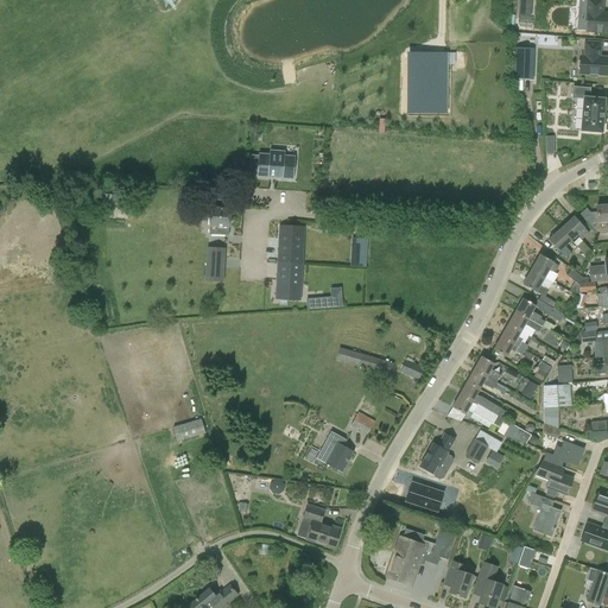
[(519,0),(519,17),(533,17),(532,0),(519,0)]
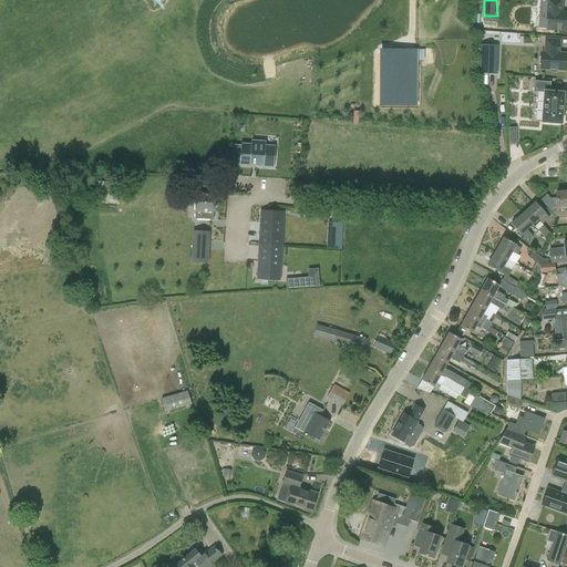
[(566,30),(566,12),(562,12),(562,0),(546,0),(545,20),(547,20),(546,29),(566,30)]
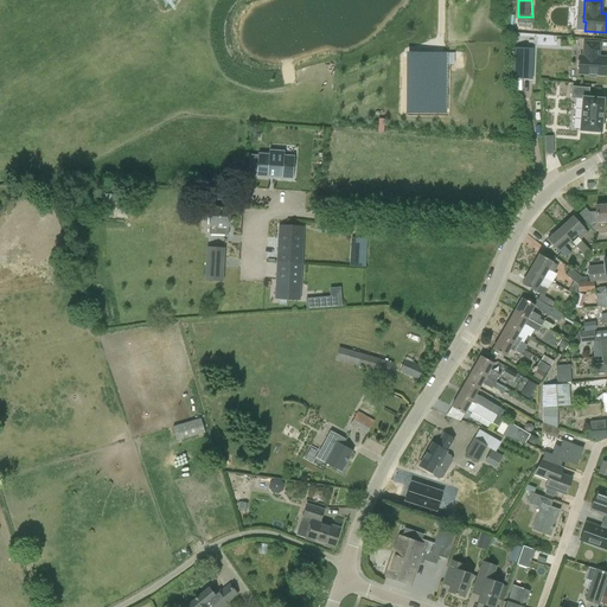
[(605,76),(606,58),(598,57),(599,43),(583,42),(582,56),(580,56),(579,74),(605,76)]
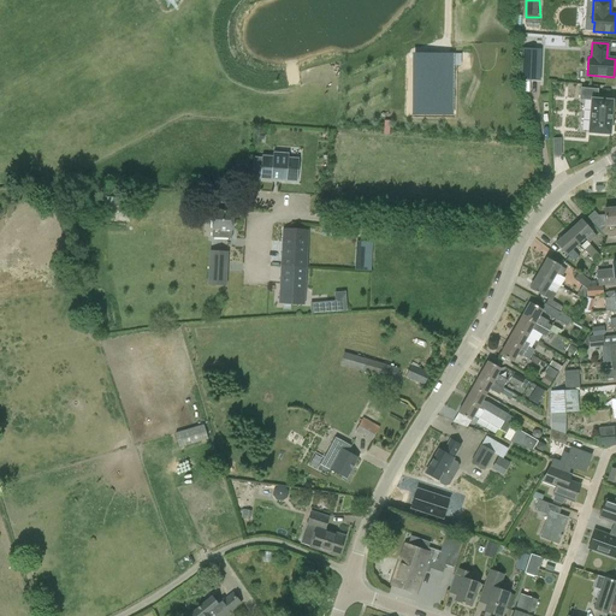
[(521,48),(520,80),(540,81),(542,49),(521,48)]
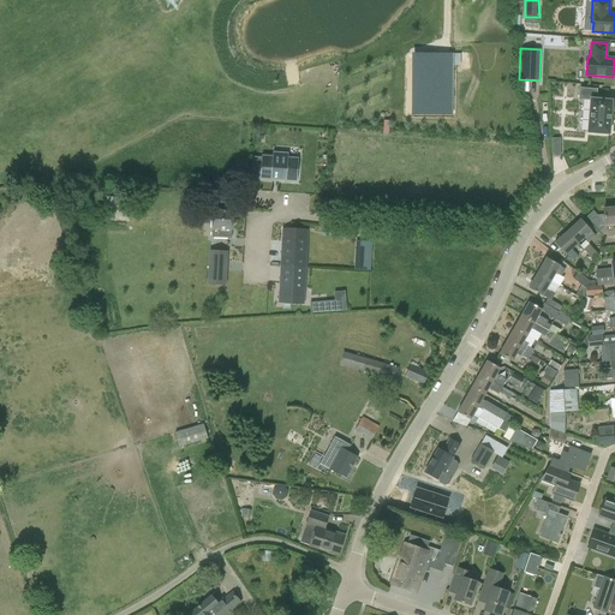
[(416,67),(416,113),(448,113),(448,67),(434,67),(434,53),(422,53),(422,67),(416,67)]
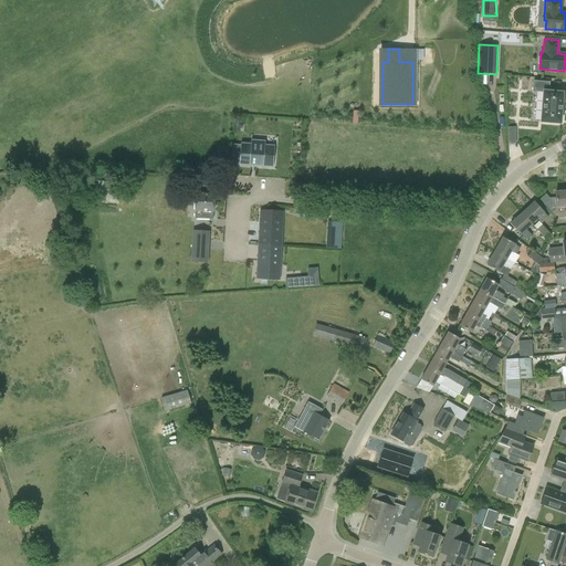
[(561,123),(563,93),(548,92),(549,83),(534,81),(533,91),(543,92),(541,122),(561,123)]
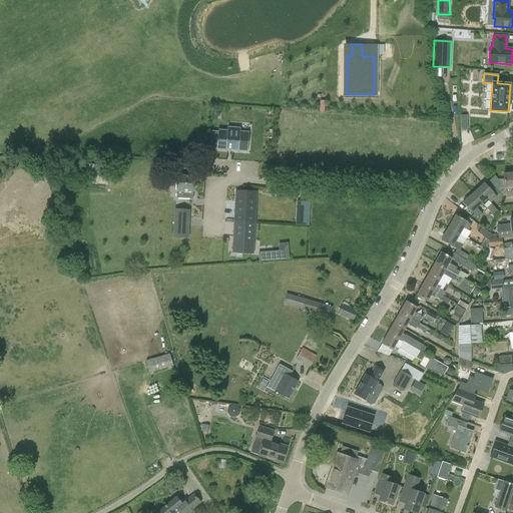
[(218,131),(216,151),(247,153),(248,134),(218,131)]
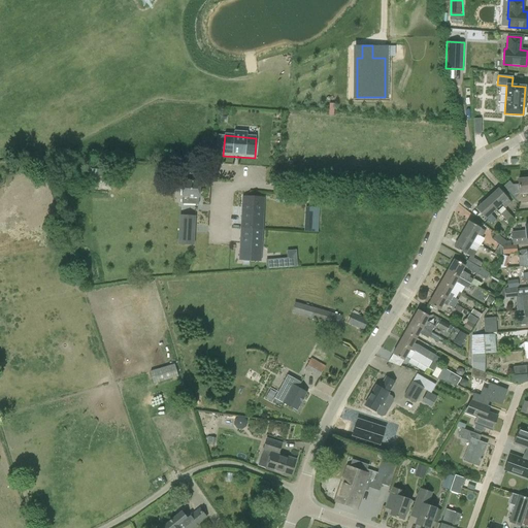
[(527,178),(518,179),(518,185),(513,185),(509,182),(503,186),(520,203),(527,202),(527,178)]
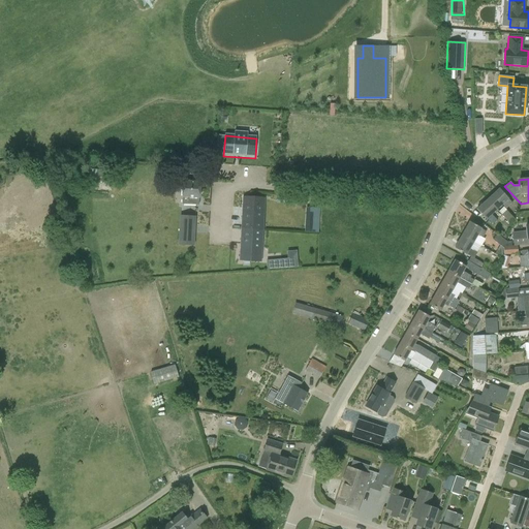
[(199,182),(183,181),(183,196),(199,197),(199,182)]
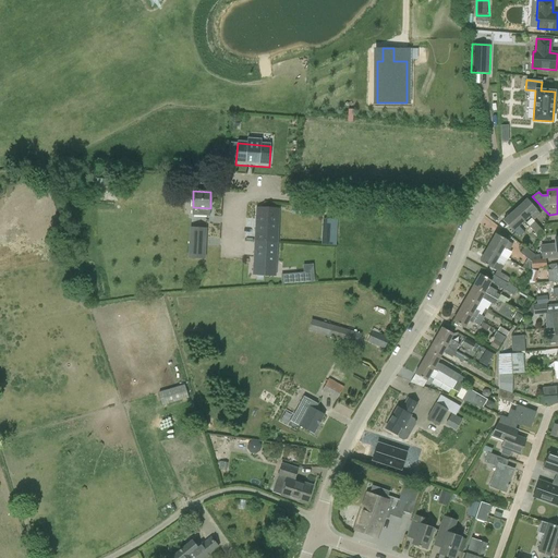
[(540,215),(536,210),(526,199),(514,209),(524,220),(530,216),(534,220),(540,215)]
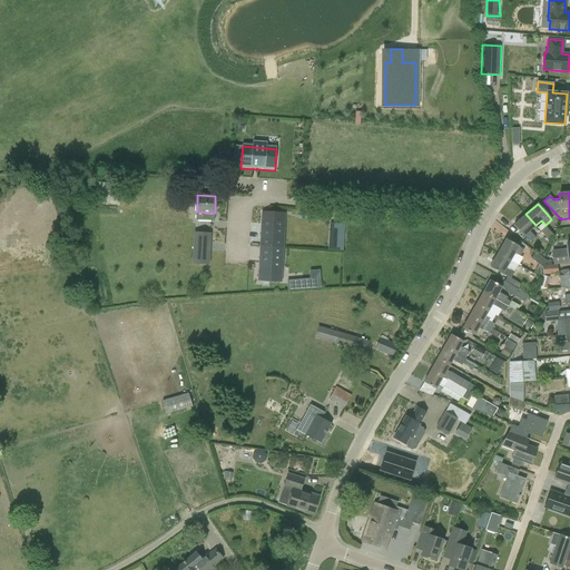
[(530,231),(536,225),(526,214),(514,225),(523,236),(524,235),(530,242),(536,237),(530,231)]
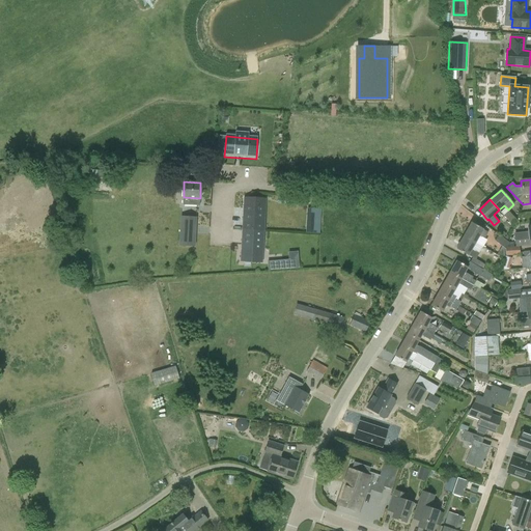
[(266,202),(245,200),(243,229),(263,230),(266,202)]
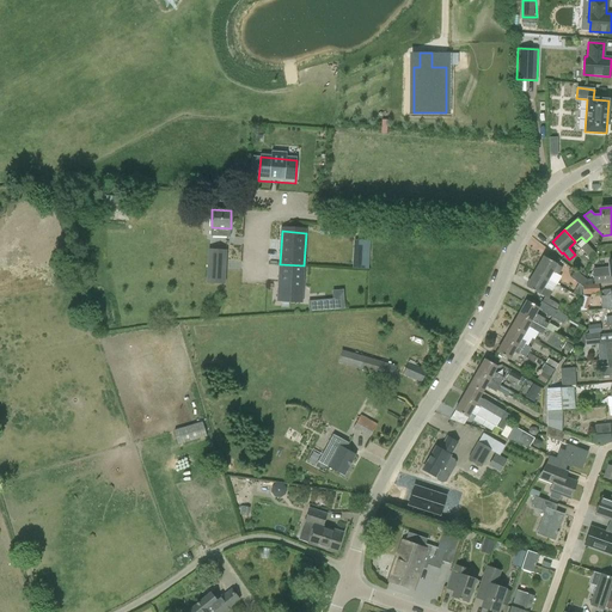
[(367,269),(369,244),(359,243),(357,268),(367,269)]
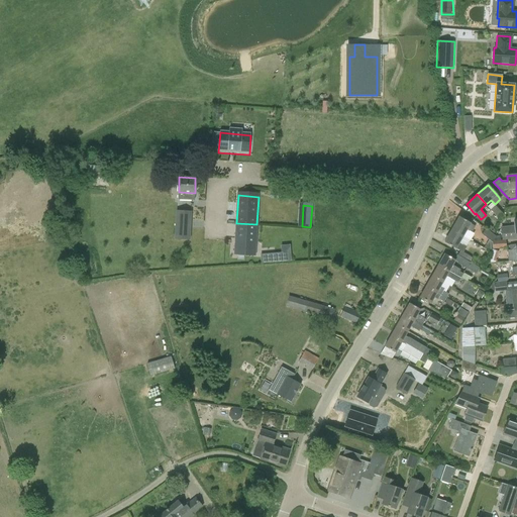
[(491,210),(499,218),(504,213),(495,205),(491,210)]
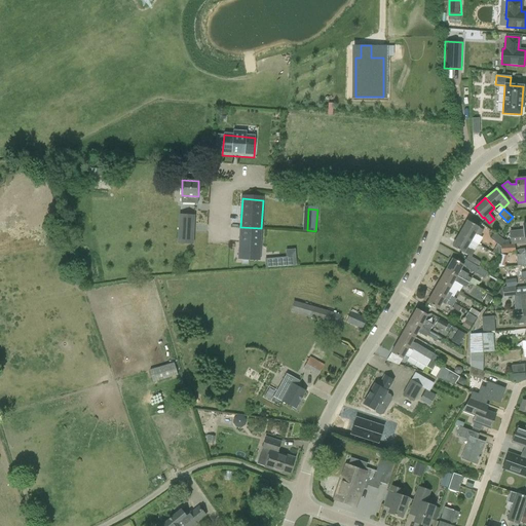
[(179,243),(193,245),(195,224),(195,217),(180,216),(180,223),(179,243)]
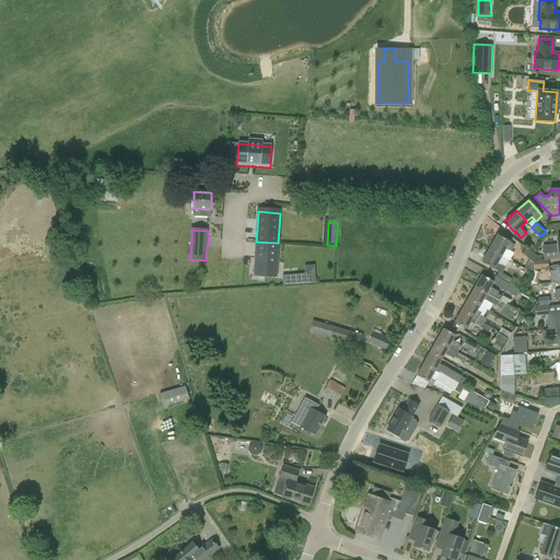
[(515,244),(510,242),(498,234),(489,248),(502,256),(506,248),(511,252),(515,244)]
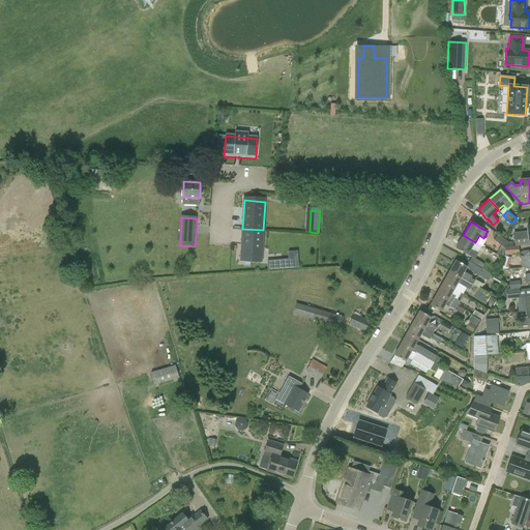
[(513,233),(514,245),(519,246),(529,244),(529,226),(527,227),(528,231),(513,233)]
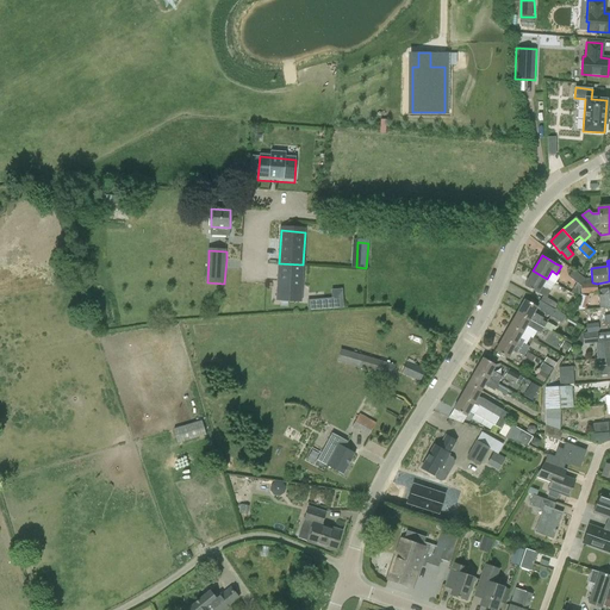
[(279,263),(278,296),(302,298),(303,265),(279,263)]
